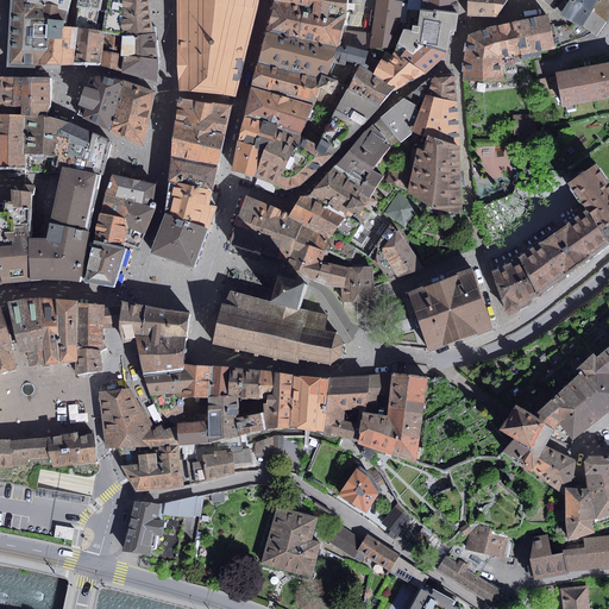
[(25,0),(26,2),(69,12),(71,0),(25,0)]
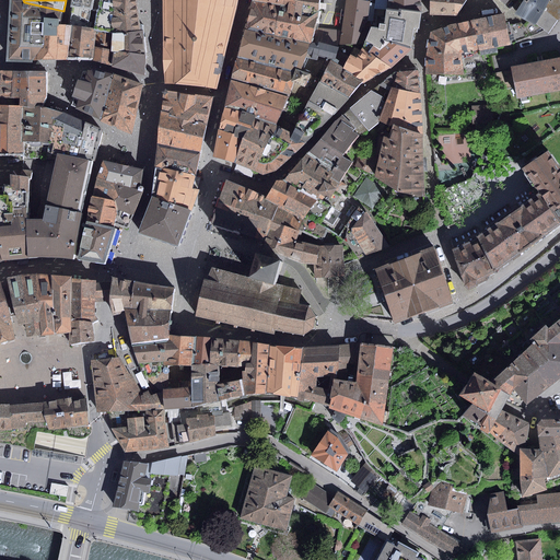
[(70,0),(70,7),(72,7),(70,25),(67,60),(88,60),(93,60),(96,31),(94,30),(100,0),(70,0)]
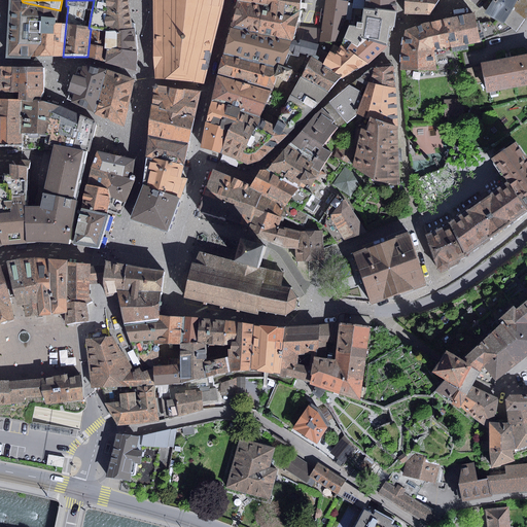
[(94,0),(89,28),(91,29),(106,31),(133,29),(129,0),(94,0)]
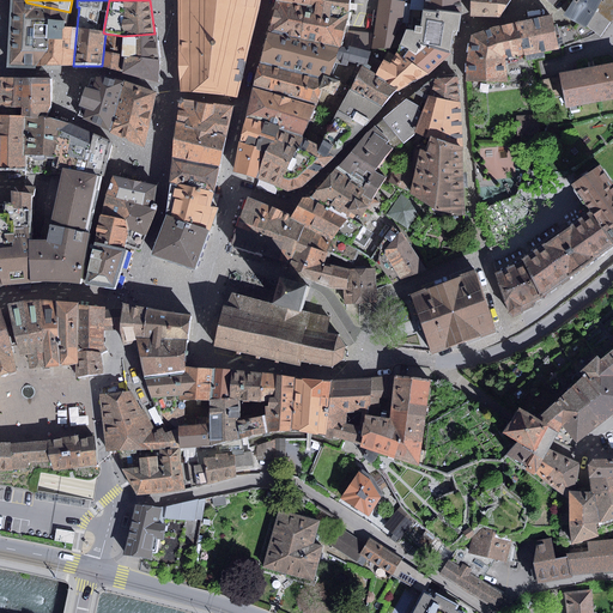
[(178,0),(181,92),(240,96),(260,0),(178,0)]
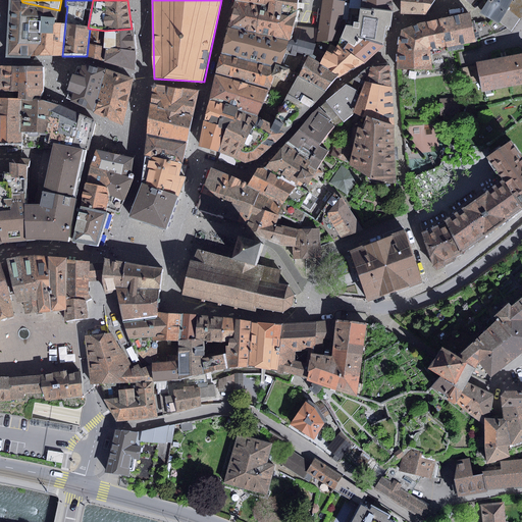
[(271,0),(235,0),(229,27),(290,39),(295,22),(297,4),(271,0)]
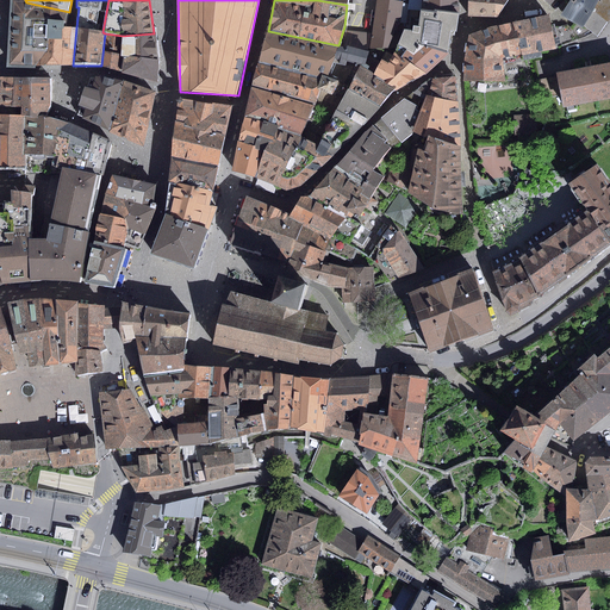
[(403,2),(388,0),(377,0),(369,49),(396,47),(403,2)]
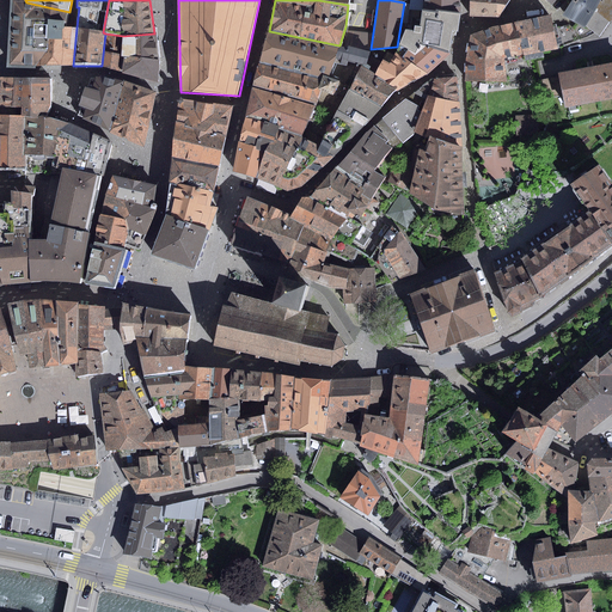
[(460,0),(410,0),(409,10),(422,10),(461,13),(460,0)]
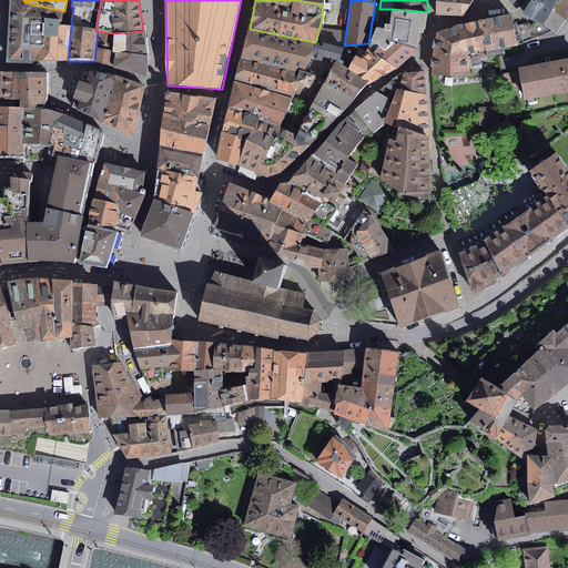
[(435,0),(434,14),(464,17),(472,0),(435,0)]
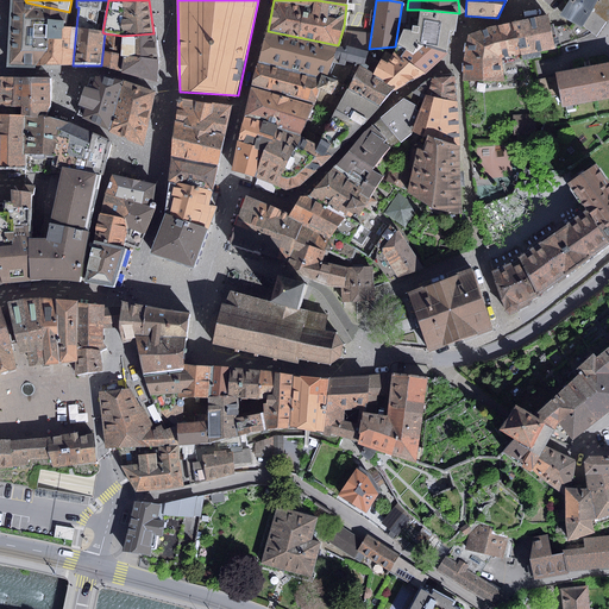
[(597,0),(575,0),(573,2),(569,0),(559,17),(573,23),(582,29),(583,26),(591,12),(598,1),(597,0)]
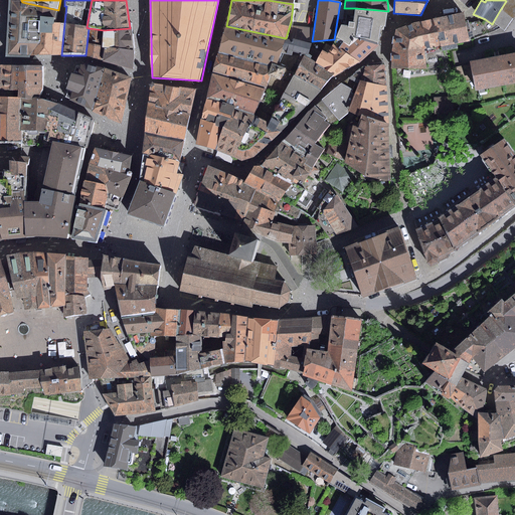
[(507,0),(506,2),(506,1),(500,10),(513,19),(514,16),(514,0),(507,0)]
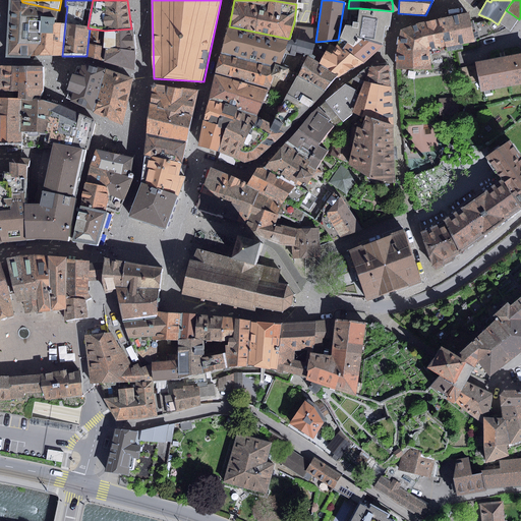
[(59,10),(22,2),(11,1),(5,58),(30,59),(30,56),(45,56),(53,56),(55,23),(59,10)]
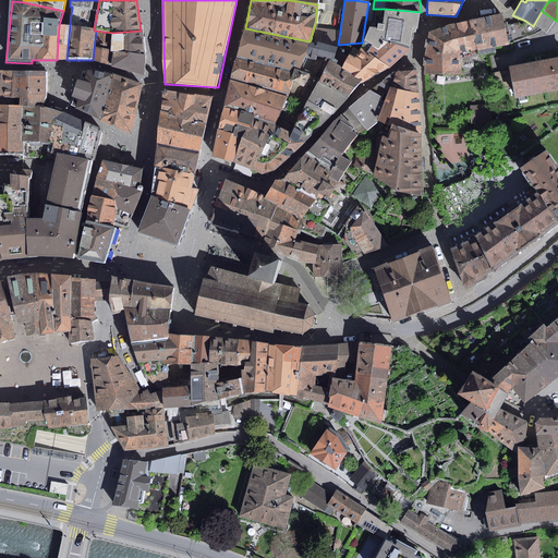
[(417,29),(421,12),(385,9),(381,25),(378,24),(378,27),(370,27),(364,40),(372,46),(378,49),(384,38),(410,49),(412,28),(417,29)]
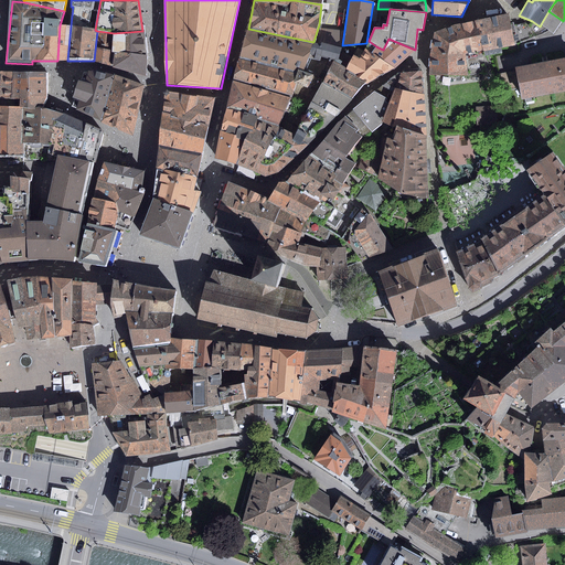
[(563,21),(548,11),(541,24),(550,31),(554,34),(563,21)]
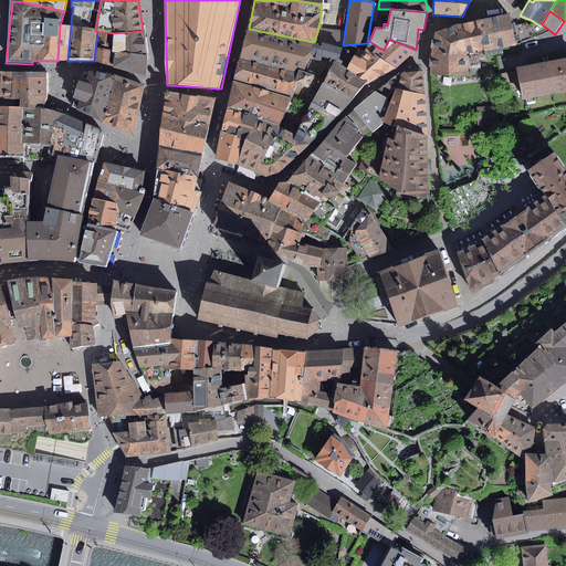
[(510,13),(475,21),(485,51),(515,45),(512,25),(510,13)]
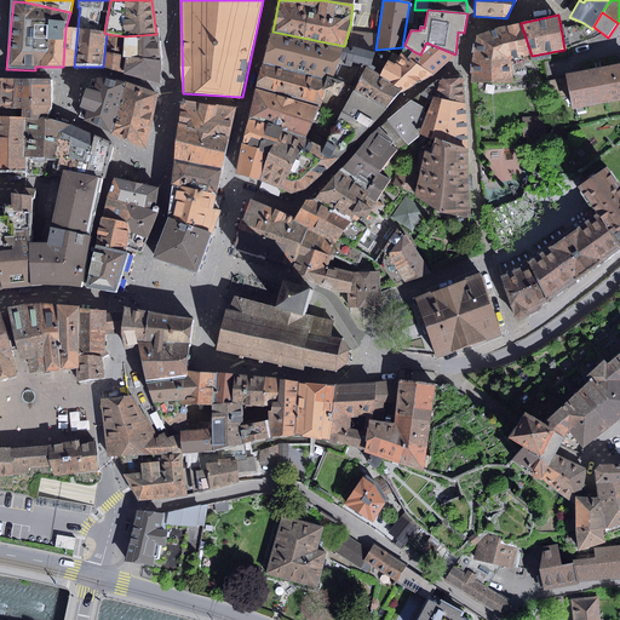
[(471,82),(512,82),(535,81),(534,78),(537,76),(535,62),(533,62),(532,56),(521,23),(509,26),(477,35),(471,62),(471,82)]
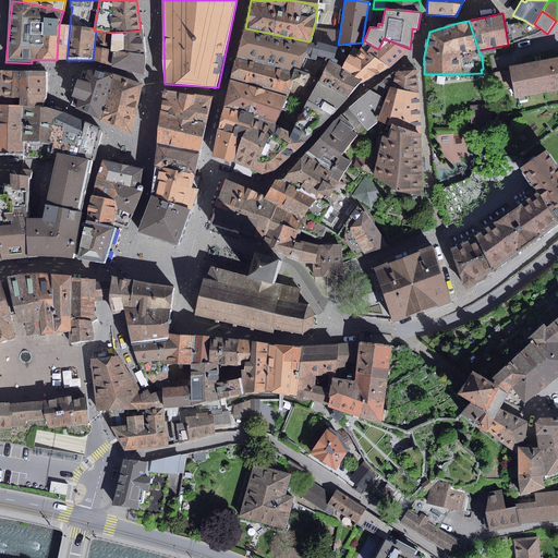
[(525,21),(522,25),(531,35),(543,31),(534,24),(533,26),(525,21)]
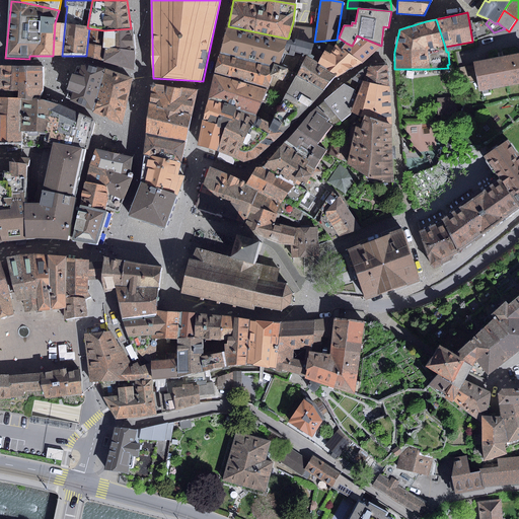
[(484,21),(469,23),(472,42),(494,32),(486,23),(484,21)]
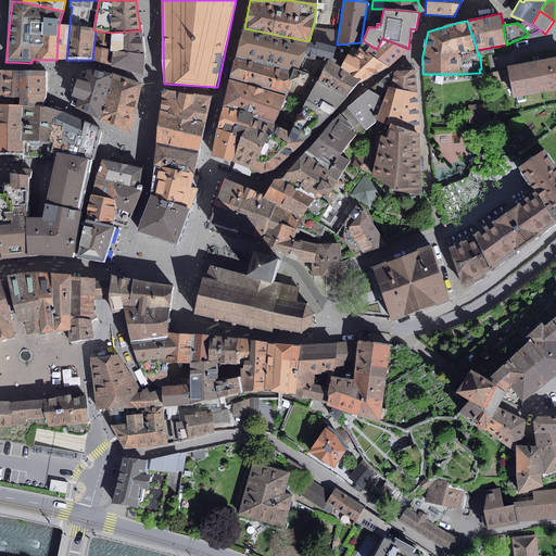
[(65,25),(59,25),(57,60),(62,60),(66,60),(70,25),(65,25)]
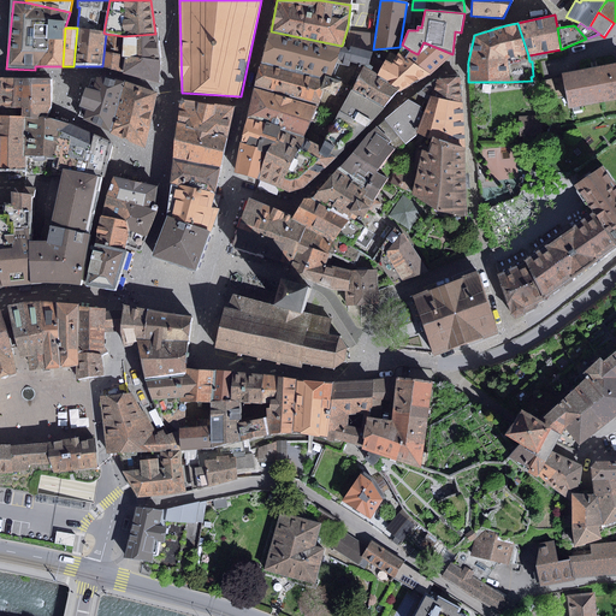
[(333,78),(338,64),(342,46),(271,31),(261,64),(324,80),(325,76),(333,78)]
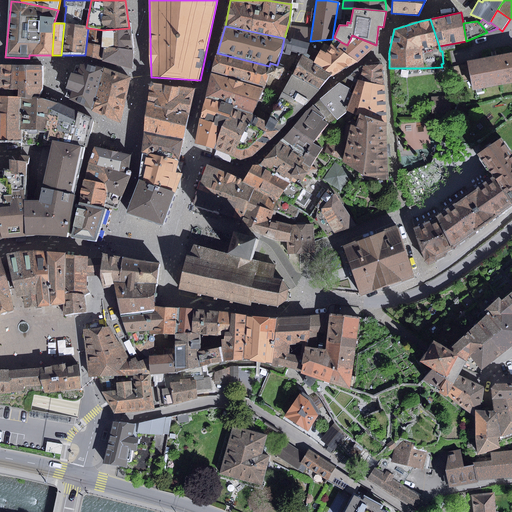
[(101,47),(103,30),(88,28),(85,55),(102,60),(103,48),(101,47)]
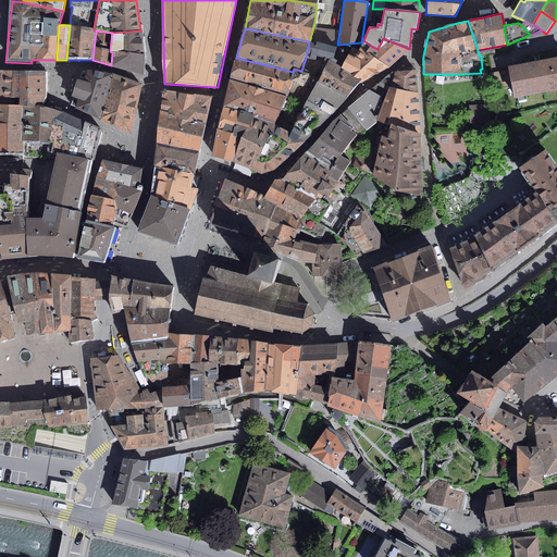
[(143,31),(140,31),(112,33),(110,51),(112,52),(118,52),(118,51),(145,54),(143,31)]
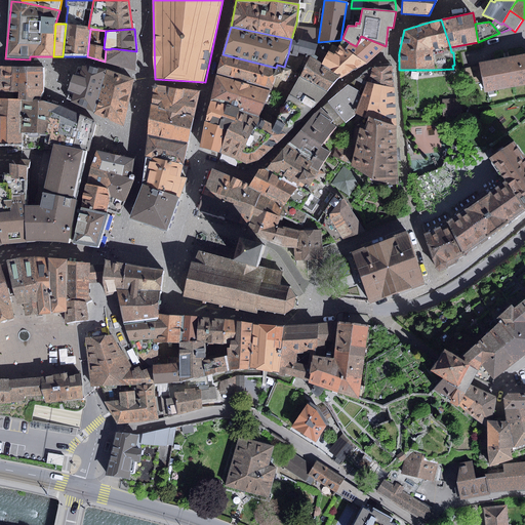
[(356,46),(350,43),(342,38),(339,45),(346,48),(345,49),(367,64),(386,46),(361,36),(356,46)]
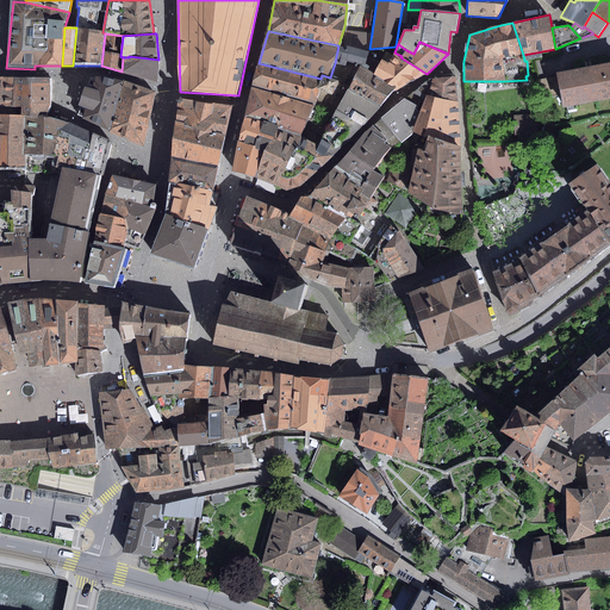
[(346,48),(338,45),(335,63),(346,66),(347,62),(360,66),(367,69),(369,67),(365,64),(368,53),(347,47),(346,48)]
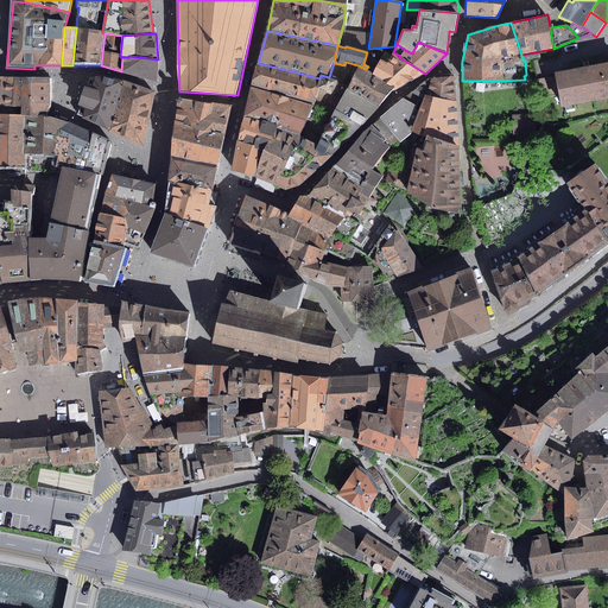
[(394,90),(425,74),(399,57),(400,56),(393,52),(392,55),(387,63),(380,59),(373,75),(384,81),(384,82),(394,90)]
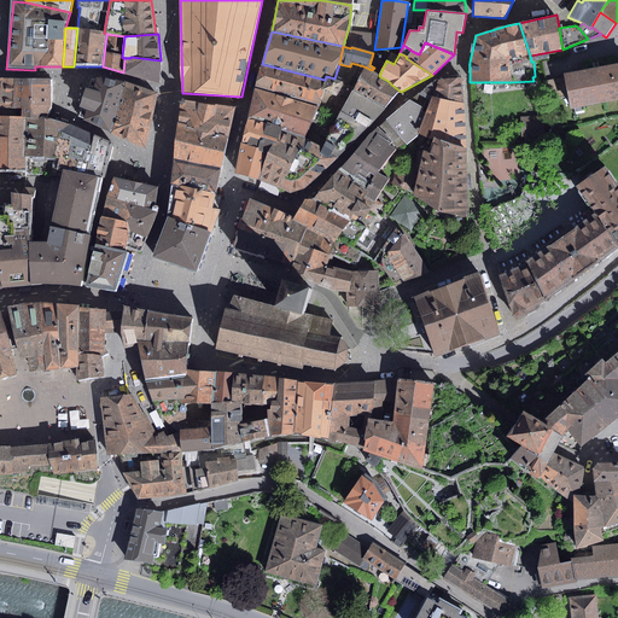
[(159,85),(161,60),(130,57),(130,58),(124,58),(123,73),(123,74),(159,85)]
